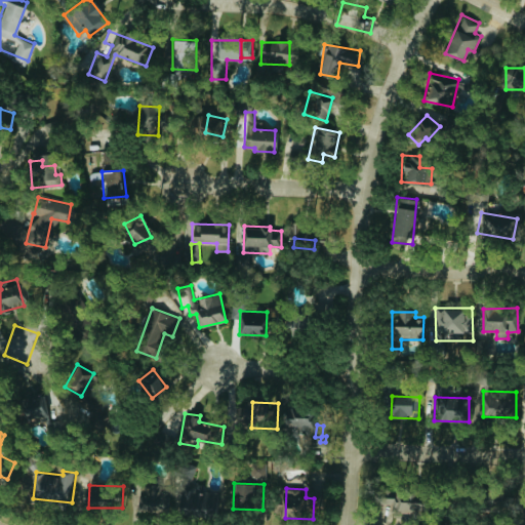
[(409,491),(409,514),(447,515),(447,493),(409,491)]
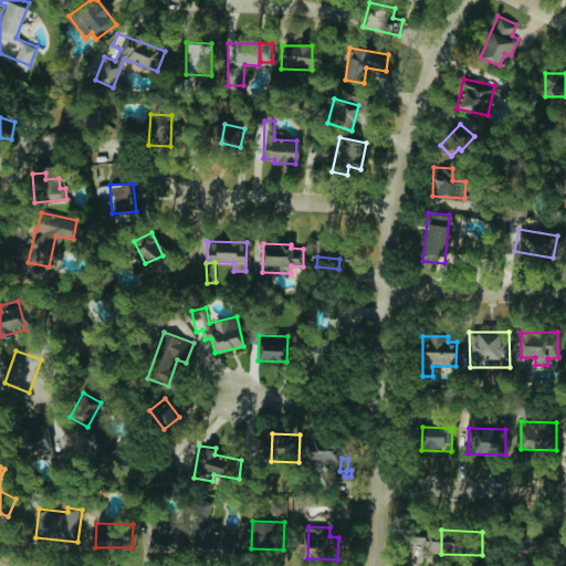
[(244,532),(211,531),(210,555),(243,557),(244,532)]
